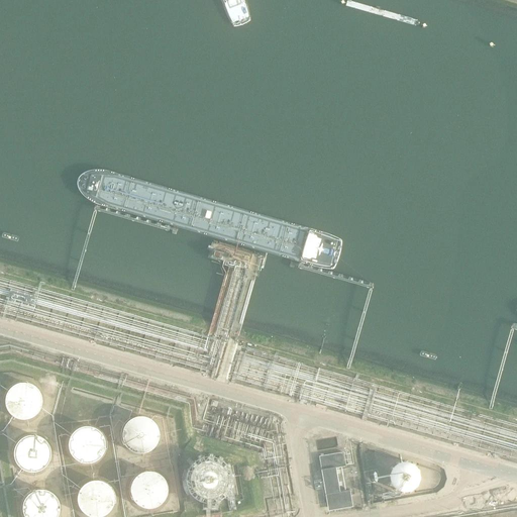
[(41,402),(40,398),(39,395),(37,392),(35,389),(32,386),(29,385),(25,384),(21,384),(17,384),(14,385),(11,387),(9,390),(7,392),(5,395),(4,398),(4,402),(4,406),(6,409),(8,413),(10,415),(13,417),(16,419),(19,420),(23,420),(27,419),(30,418),(33,417),(35,414),(38,411),(39,409),(40,406),(41,402)]
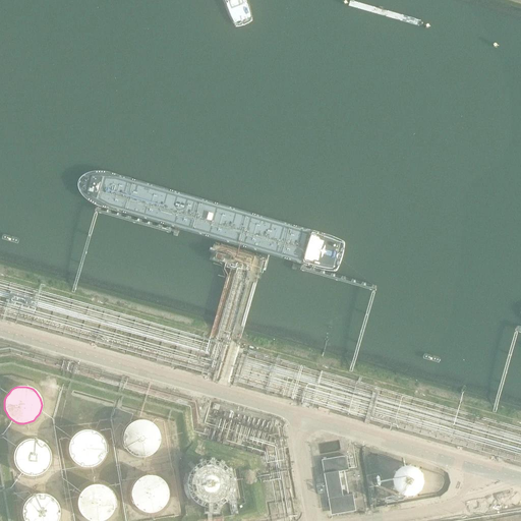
[(161,440),(160,436),(159,432),(158,428),(155,426),(152,423),(149,421),(146,420),(141,419),(137,419),(133,420),(130,422),(127,424),(124,427),(122,431),(121,436),(120,439),(121,443),(122,447),(123,450),(126,453),(129,456),(132,458),(136,459),(140,459),(145,459),(149,458),(152,456),(155,454),(157,451),(159,447),(160,444),(161,440)]
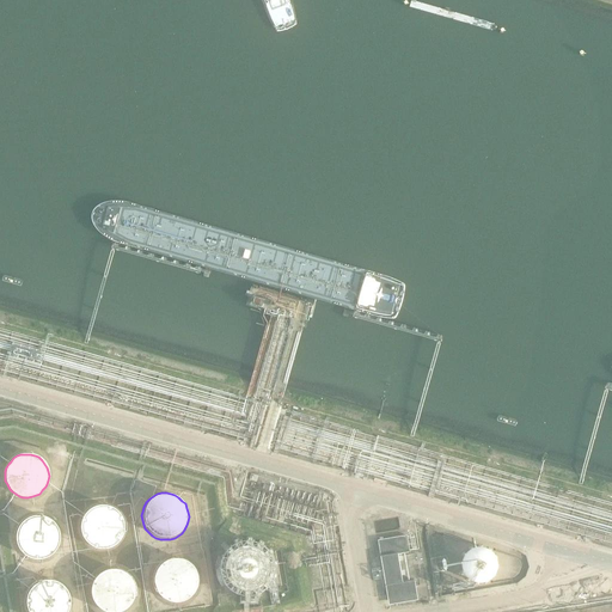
[(122,527),(122,526),(122,522),(121,519),(118,515),(116,512),(114,509),(109,507),(103,506),(101,505),(95,506),(91,507),(87,509),(85,512),(83,515),(80,519),(80,522),(79,527),(80,532),(81,536),(84,539),(86,542),(90,545),(92,546),(96,548),(101,548),(104,548),(109,546),(112,545),(116,542),(118,539),(121,536),(122,532),(122,527)]
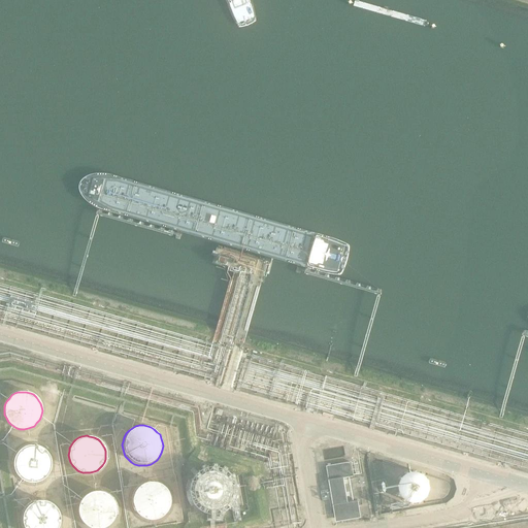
[(51,463),(51,459),(50,456),(47,453),(45,450),(42,448),(40,446),(36,444),(32,443),(29,443),(26,444),(22,447),(19,450),(15,453),(14,456),(13,459),(12,462),(13,466),(13,469),(15,473),(18,476),(20,477),(23,480),(27,482),(31,482),(34,482),(38,481),(41,480),(44,476),(47,473),(50,470),(51,467),(51,463)]
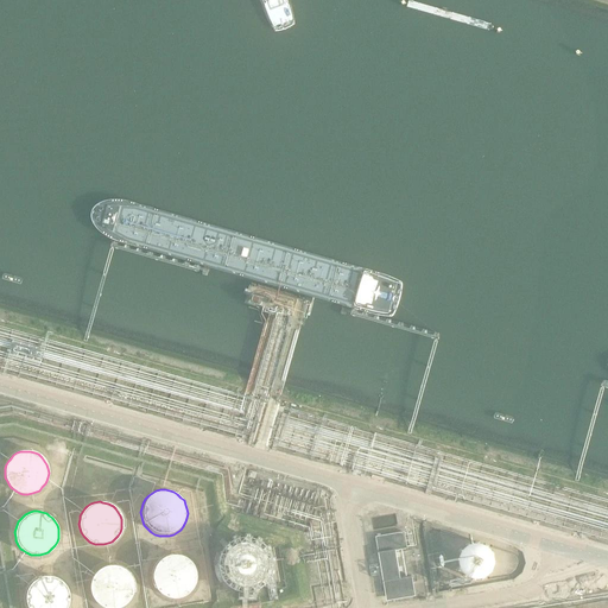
[(404,534),(375,539),(386,602),(415,597),(411,578),(399,581),(394,551),(406,550),(404,534)]
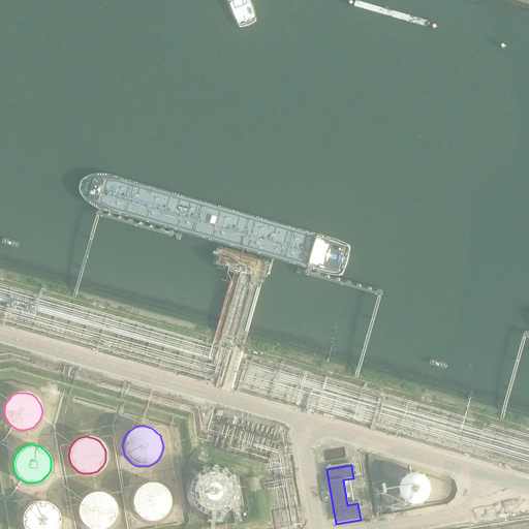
[(225,493),(225,489),(224,485),(222,481),(219,478),(216,475),(213,474),(208,473),(205,473),(200,473),(196,475),(193,476),(190,479),(188,483),(187,487),(186,490),(186,494),(186,497),(187,501),(189,504),(192,507),(195,510),(199,511),(204,512),(207,512),(211,512),(214,510),(219,507),(222,504),(224,501),(225,497),(225,493)]
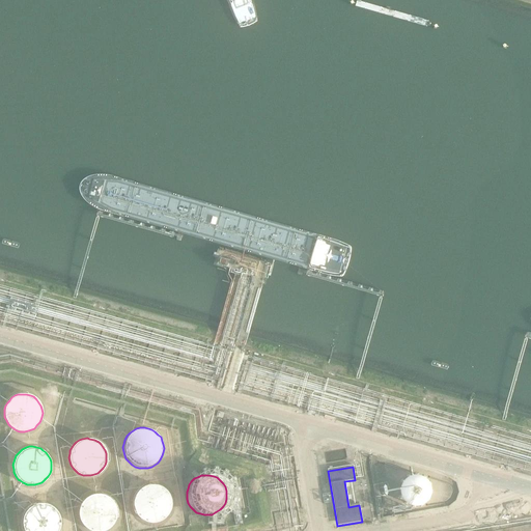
[(429,493),(429,492),(429,490),(428,486),(426,483),(425,482),(423,480),(420,478),(418,478),(415,477),(412,477),(410,478),(407,479),(403,482),(401,484),(400,486),(399,490),(399,492),(399,495),(400,497),(401,500),(403,502),(406,504),(409,506),(411,506),(413,507),(416,507),(419,506),(422,505),(424,503),(426,501),(427,498),(428,496),(429,493)]
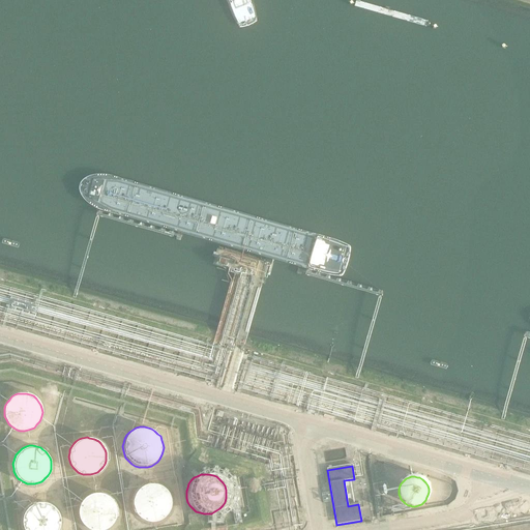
[(172,502),(171,498),(170,493),(167,489),(165,487),(160,483),(158,482),(153,481),(150,481),(146,481),(142,483),(139,486),(136,489),(133,493),(131,495),(130,499),(130,503),(130,506),(131,509),(134,513),(137,517),(139,519),(143,521),(148,523),(151,523),(155,522),(159,521),(164,519),(166,517),(168,513),(170,510),(171,506),(172,502)]
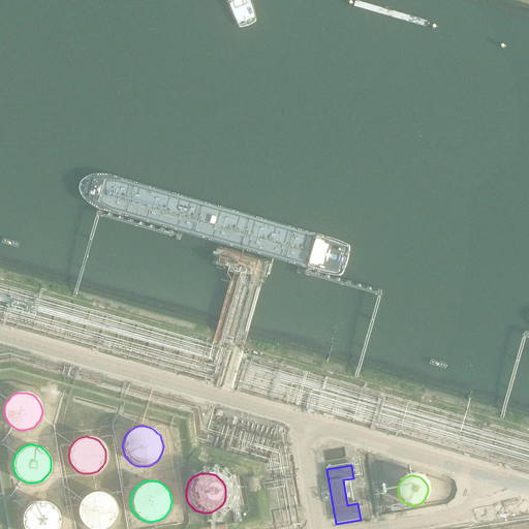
[(116,509),(116,505),(114,501),(113,498),(111,496),(107,493),(104,492),(101,491),(97,490),(94,490),(89,492),(86,493),(84,495),(82,498),(80,501),(79,505),(78,508),(78,511),(79,516),(81,519),(83,522),(86,524),(88,526),(92,527),(96,528),(99,528),(103,527),(106,525),(110,523),(112,520),(114,517),(116,512),(116,509)]
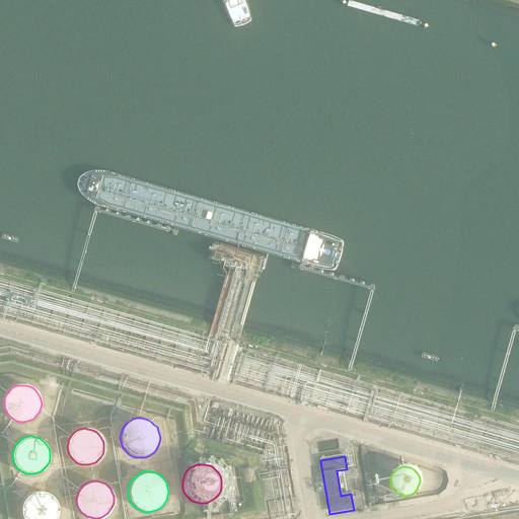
[(59,511),(59,508),(58,504),(56,501),(54,498),(52,496),(49,494),(46,493),(42,493),(39,493),(34,494),(31,495),(28,497),(25,501),(24,503),(22,507),(22,510),(22,514),(23,517),(24,518),(57,518),(58,518),(59,515),(59,511)]
